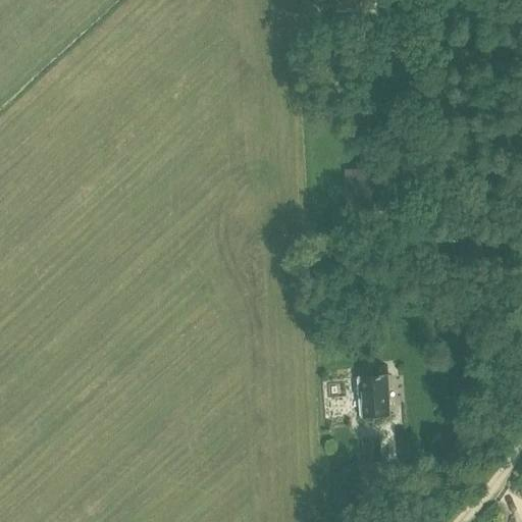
[(345,171),(347,212),(357,211),(384,210),(382,169),(355,170),(345,171)]
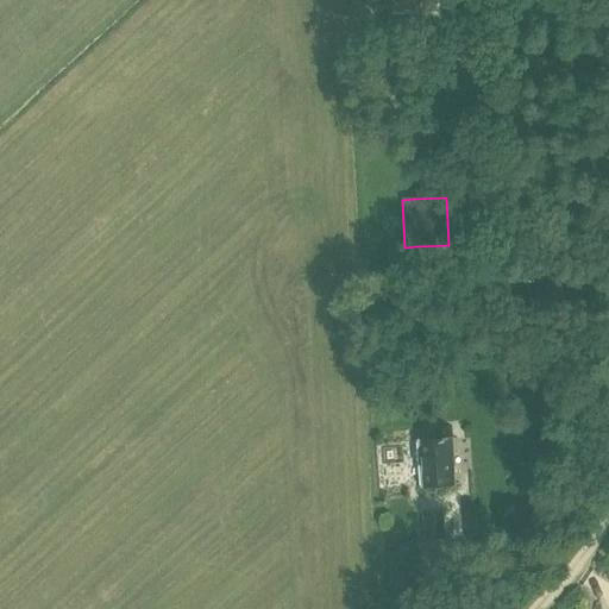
[(384,313),(399,308),(396,296),(381,301),(384,313)]
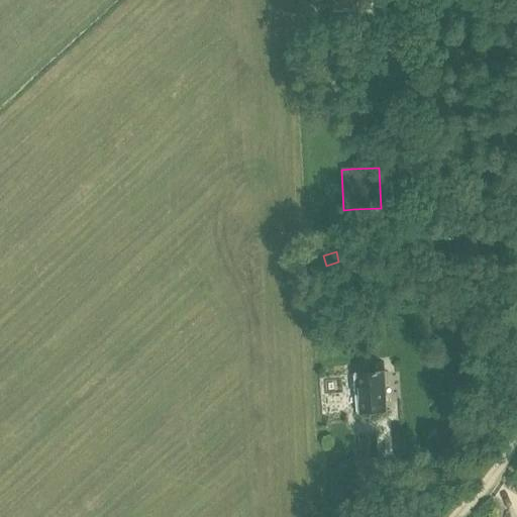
[(384,395),(385,395),(384,372),(383,362),(371,363),(372,375),(362,376),(363,390),(359,390),(362,413),(385,411),(384,395)]
